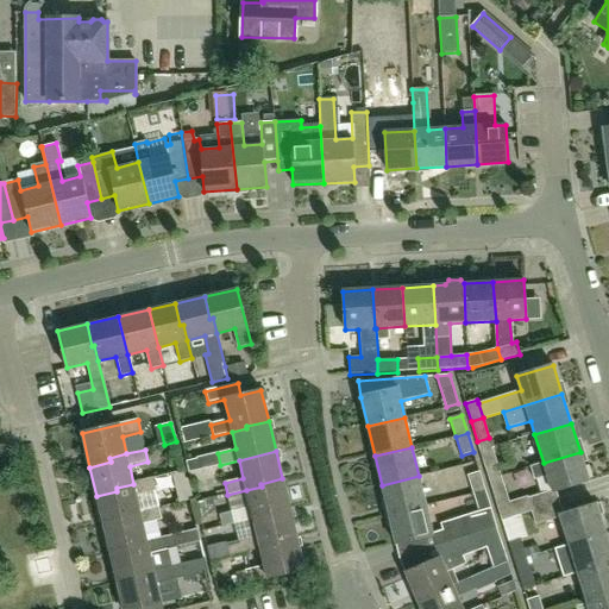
[(581,452),(544,463),(553,493),(589,481),(581,452)]
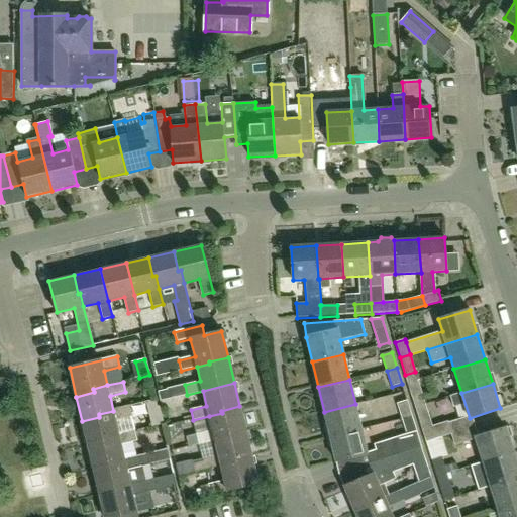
[(415,407),(425,404),(420,389),(410,392),(415,407)]
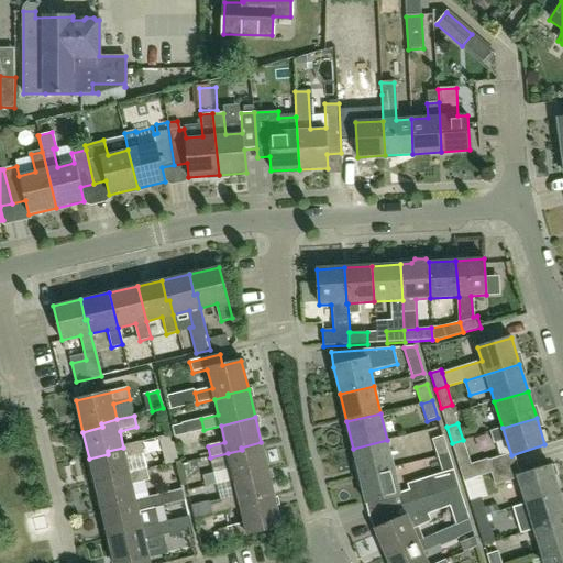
[(166,465),(178,462),(174,443),(172,443),(169,435),(159,438),(166,465)]
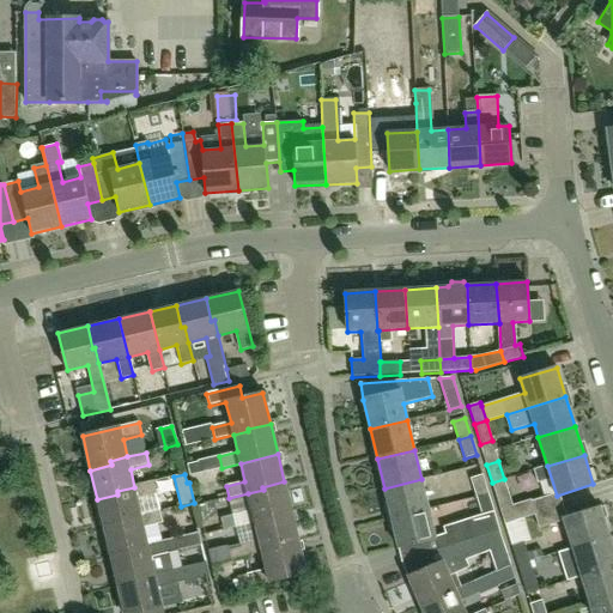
[(477,497),(489,495),(483,475),(471,479),(477,497)]
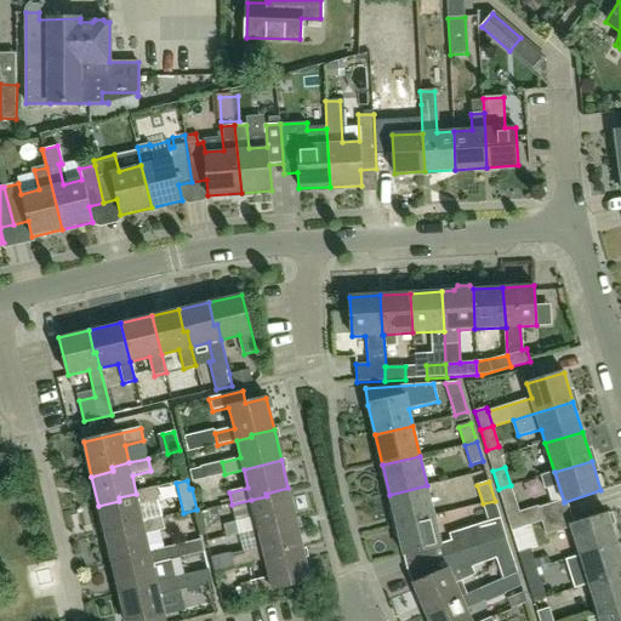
[(396,524),(434,516),(427,485),(389,495),(396,524)]
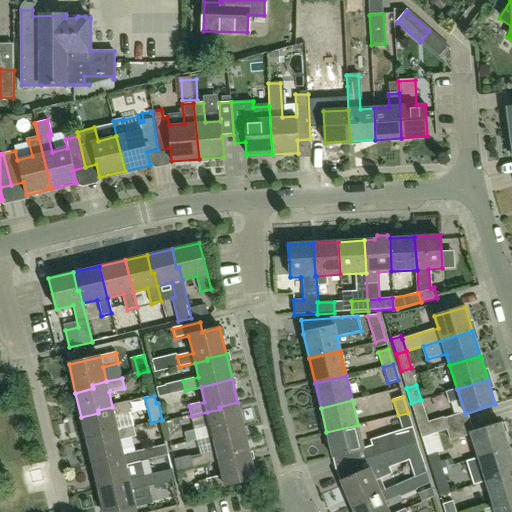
[(428,422),(421,400),(411,403),(422,438),(448,430),(444,417),(428,422)]
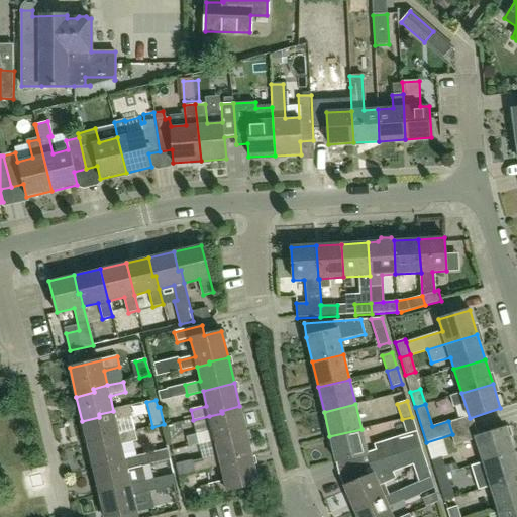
[(227,436),(246,431),(239,406),(221,411),(222,413),(209,416),(212,430),(187,436),(190,446),(199,444),(215,440),(228,437),(227,436)]
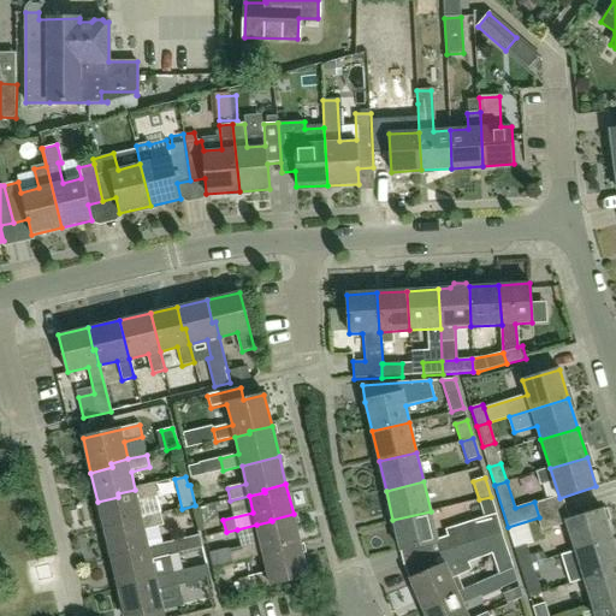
[(154,485),(135,490),(118,493),(118,497),(98,502),(105,531),(126,526),(125,522),(142,517),(138,501),(157,497),(154,485)]
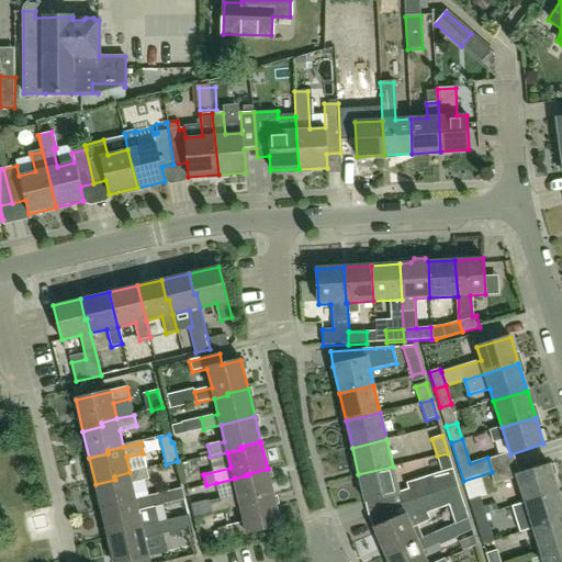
[(403,505),(458,486),(448,453),(437,456),(441,472),(417,480),(418,483),(408,487),(408,490),(400,493),(400,494),(403,505)]
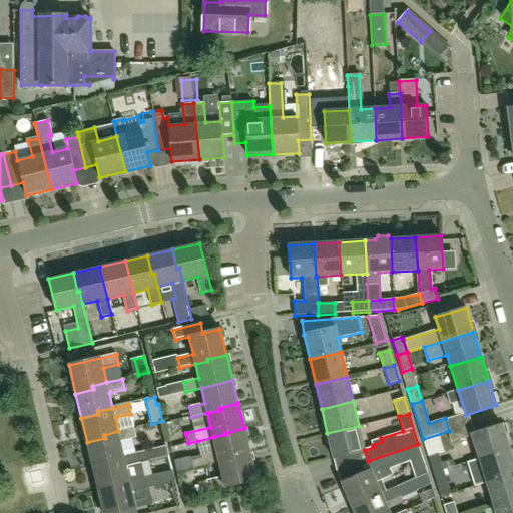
[(479,459),(510,449),(502,425),(472,434),(479,459)]
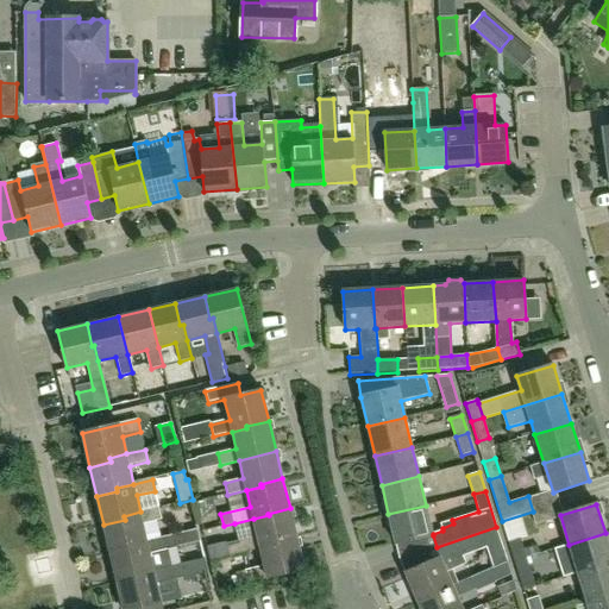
[(433,535),(433,534),(426,506),(388,514),(396,545),(433,535)]
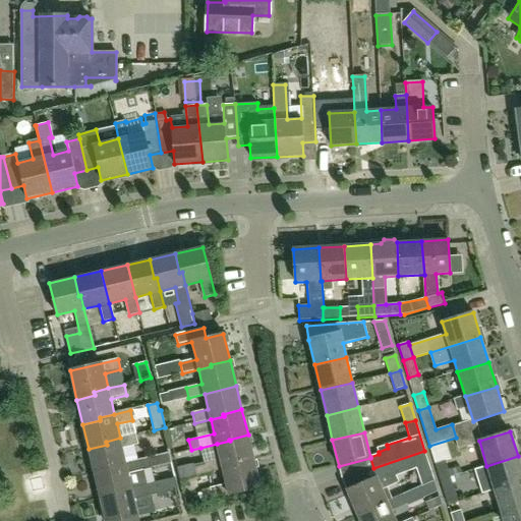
[(107,445),(89,449),(95,474),(113,470),(112,467),(126,463),(122,449),(138,445),(135,435),(120,438),(106,442),(107,445)]
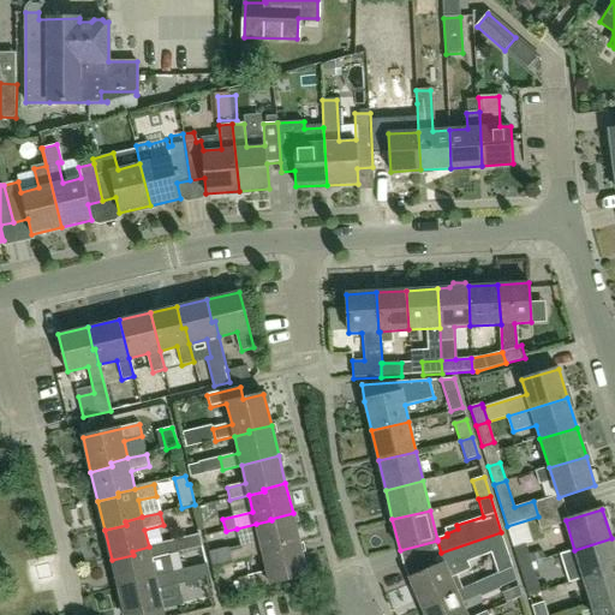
[(232,562),(245,559),(263,554),(279,550),(278,548),(300,543),(293,513),(270,519),(272,520),(256,524),(261,542),(242,547),(240,542),(228,544),(232,562)]
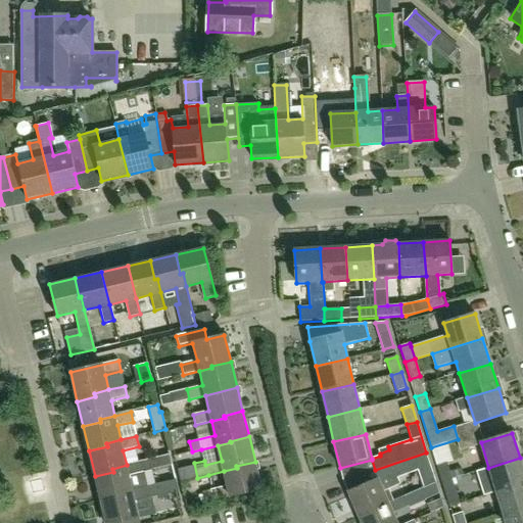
[(377,508),(389,503),(383,488),(397,482),(395,477),(408,472),(416,470),(430,466),(426,453),(375,470),(374,470),(378,479),(348,492),(360,519),(378,511),(377,508)]
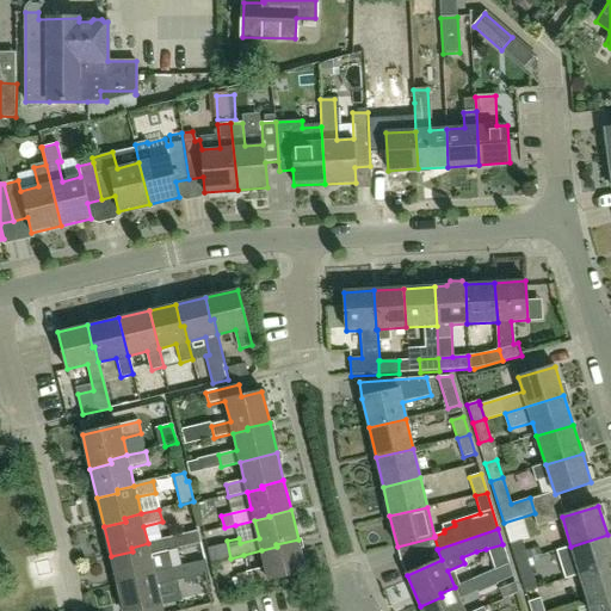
[(133,551),(111,556),(118,586),(139,581),(139,578),(171,569),(167,553),(202,544),(198,531),(148,543),(131,548),(133,551)]
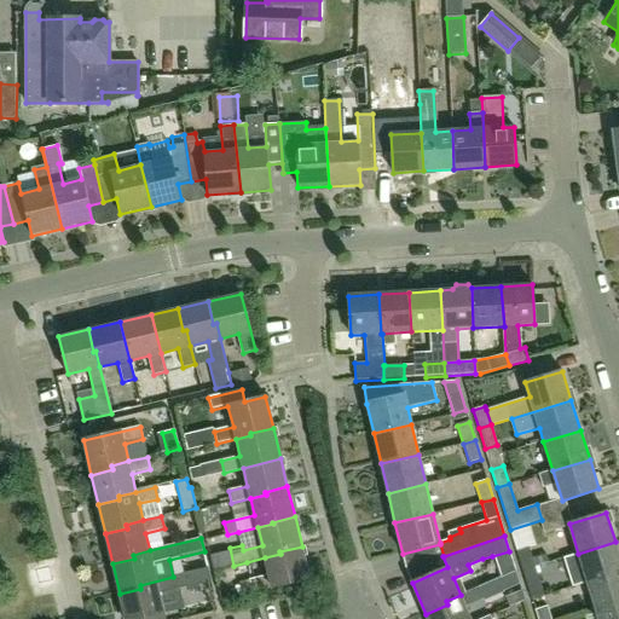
[(588,582),(618,572),(618,555),(615,542),(578,554),(588,582)]
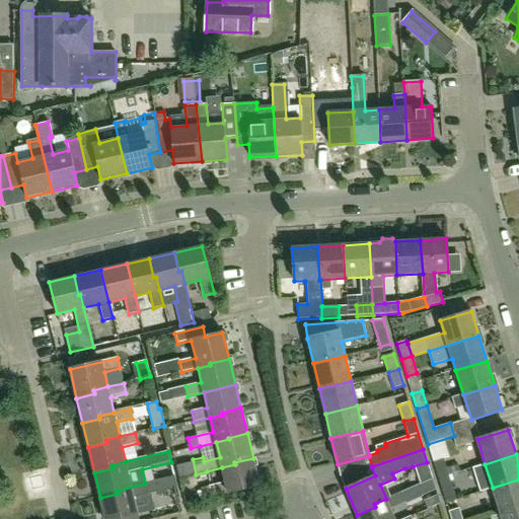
[(235,464),(222,467),(225,482),(200,489),(202,499),(260,485),(253,458),(234,462),(235,464)]
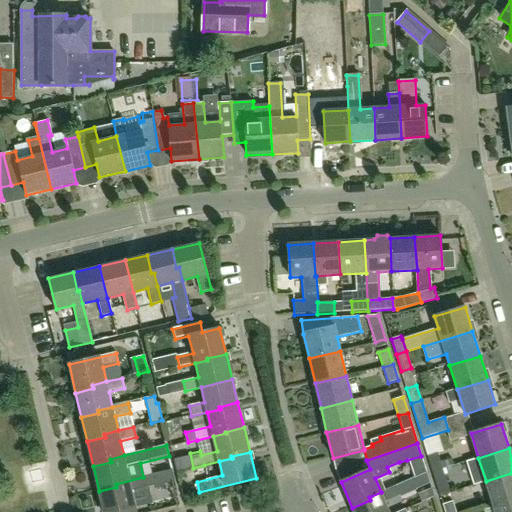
[(433,472),(454,465),(452,458),(441,462),(438,453),(428,457),(433,472)]
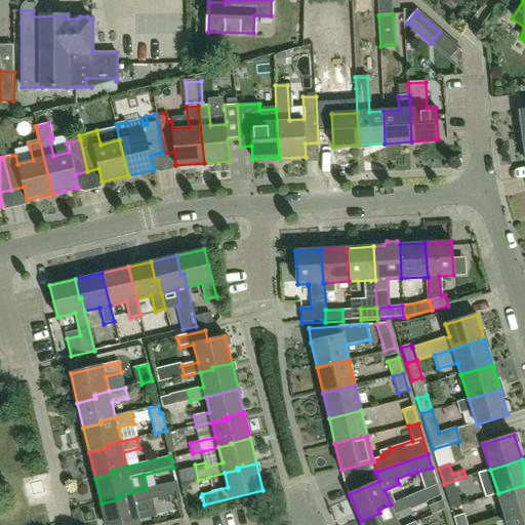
[(432,468),(417,472),(423,490),(438,484),(432,468)]
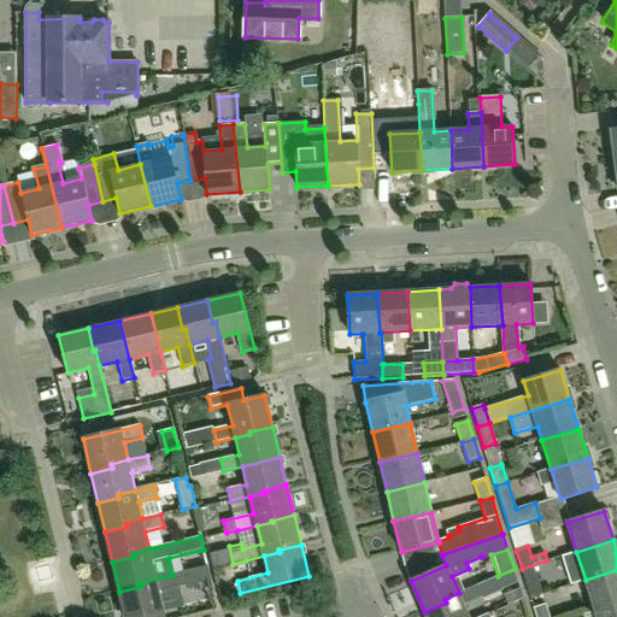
[(536,574),(550,569),(547,560),(522,569),(528,588),(540,585),(536,574)]
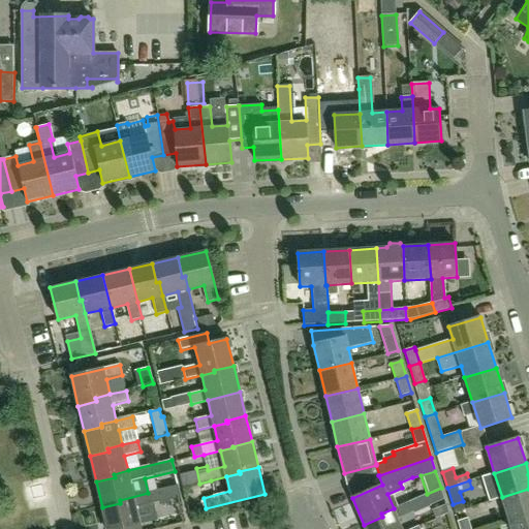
[(120,503),(102,507),(106,528),(121,528),(141,525),(136,506),(159,501),(159,502),(181,497),(178,486),(148,493),(120,500),(120,503)]
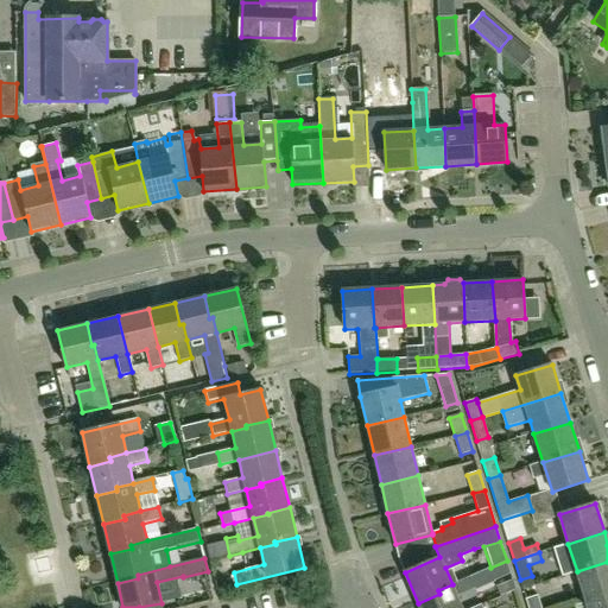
[(511,574),(507,561),(491,568),(489,569),(494,581),(511,574)]
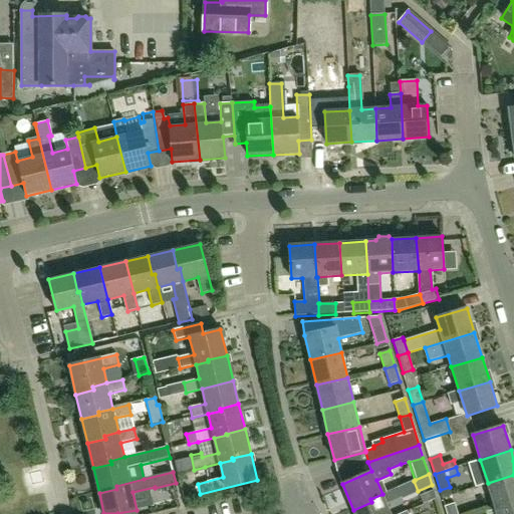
[(495,507),(513,501),(513,475),(488,483),(495,507)]
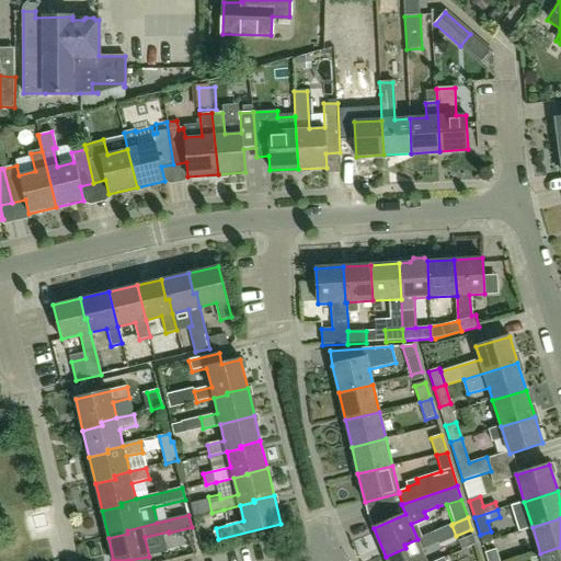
[(427,560),(423,550),(437,544),(433,533),(418,539),(404,545),(405,548),(386,557),(388,560),(427,560)]
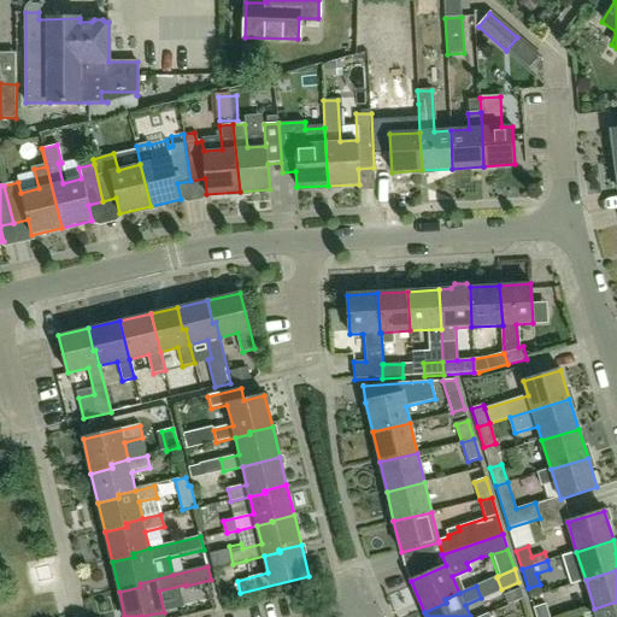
[(616,616),(616,601),(594,609),(597,616),(616,616)]
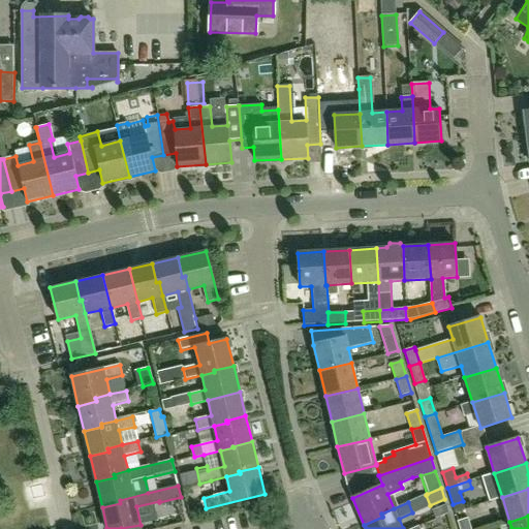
[(460,528),(471,528),(468,519),(458,522),(460,528)]
